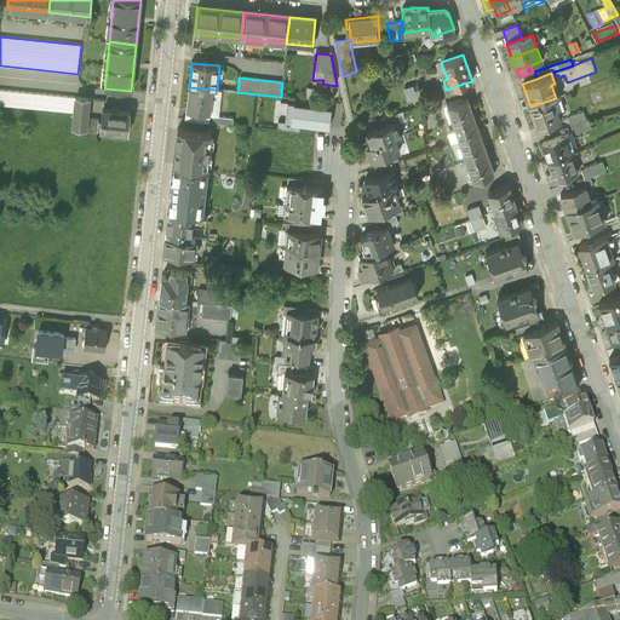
[(465,91),(463,84),(451,89),(453,95),(465,91)]
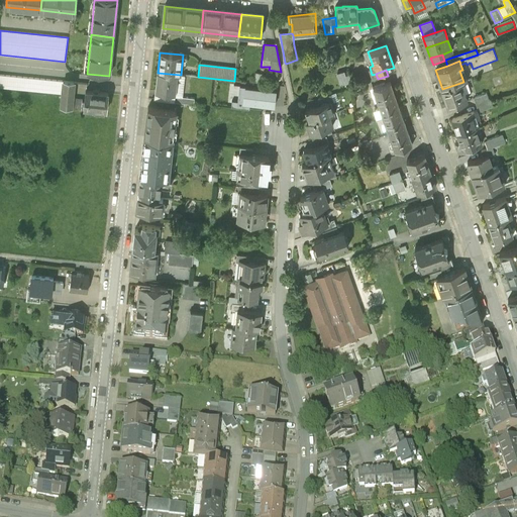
[(158,73),(156,92),(175,94),(175,96),(183,97),(186,75),(181,75),(158,73)]
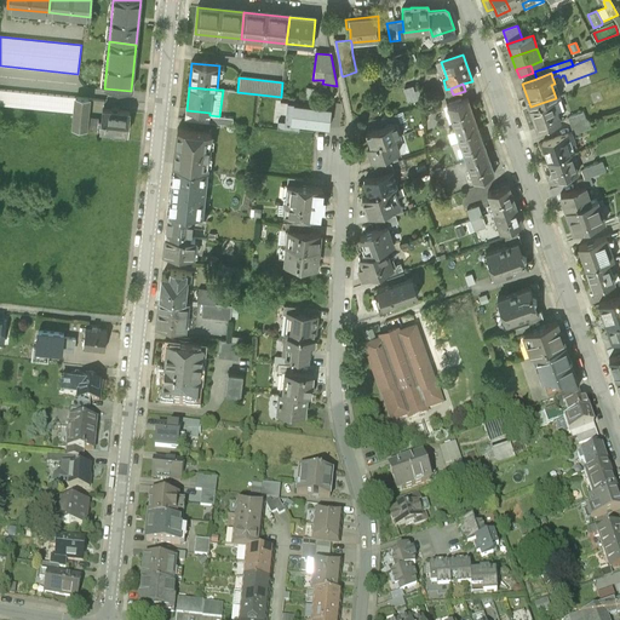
[(315,90),(306,89),(305,99),(317,101),(319,95),(314,95),(315,90)]
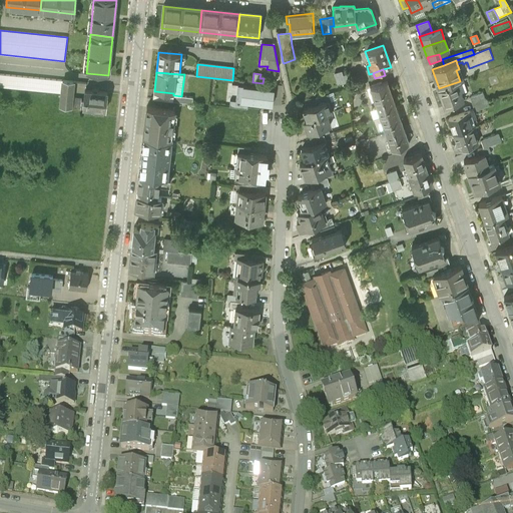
[(0,86),(61,92),(62,81),(0,74),(0,86)]
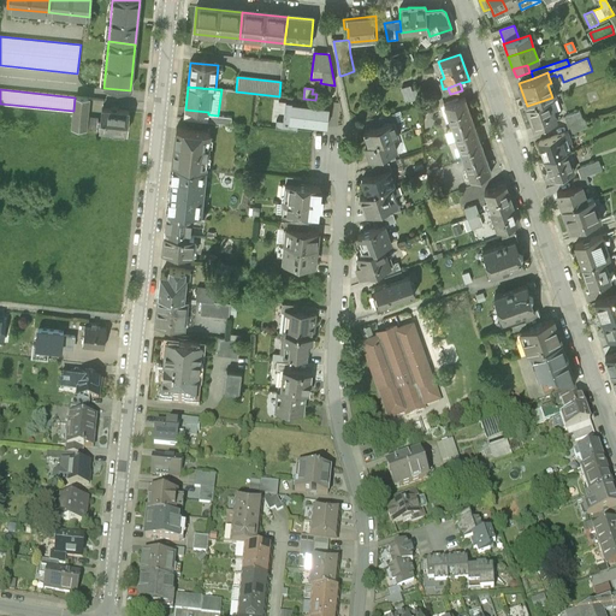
[(444,104),(450,123),(471,116),(465,96),(444,104)]
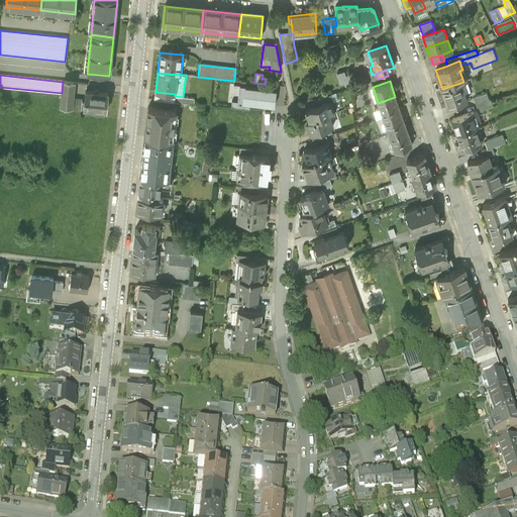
[(75,83),(63,82),(62,93),(60,106),(72,108),(73,97),(75,83)]
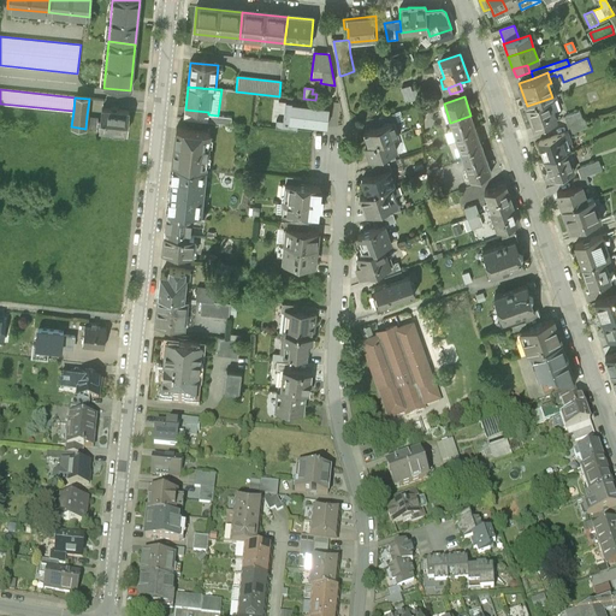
[(557,119),(549,99),(527,106),(534,128),(557,119)]
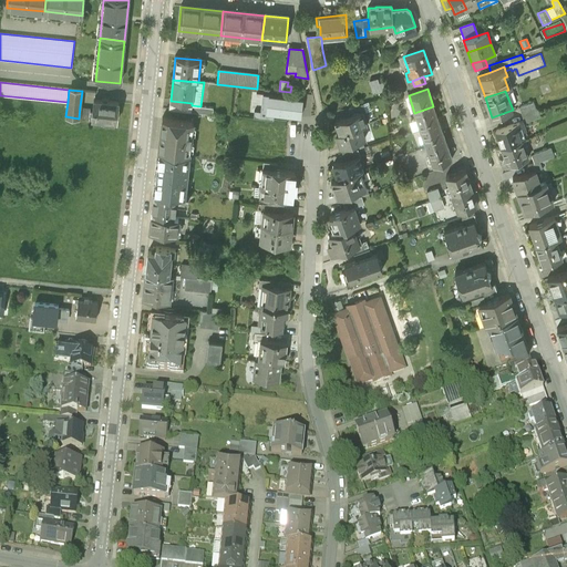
[(282,98),(263,95),(260,113),(274,115),(280,115),(280,114),(287,115),(287,116),(300,117),(302,100),(289,99),(289,100),(281,99),(282,98)]
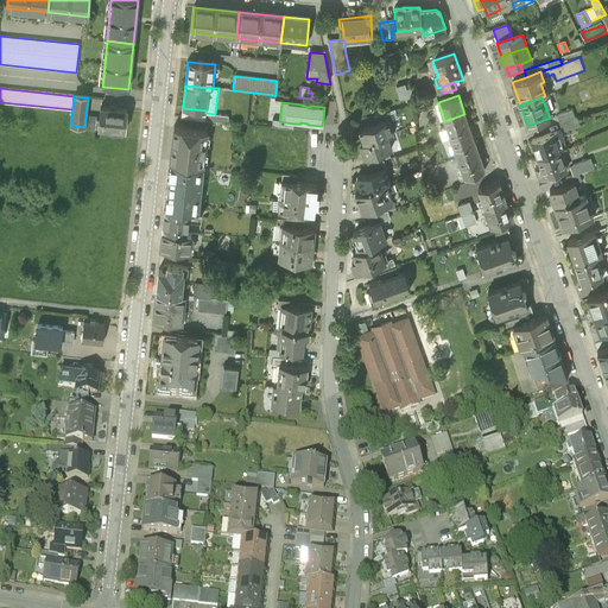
[(100,107),(99,116),(97,128),(125,131),(126,111),(100,107)]
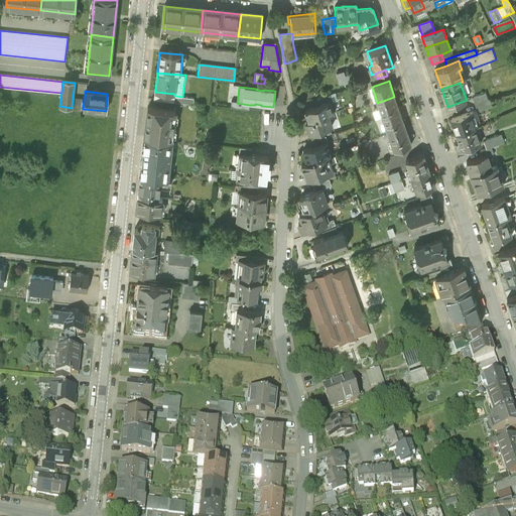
[(194,98),(182,97),(174,96),(174,94),(155,92),(154,100),(158,100),(169,102),(194,104),(194,98)]
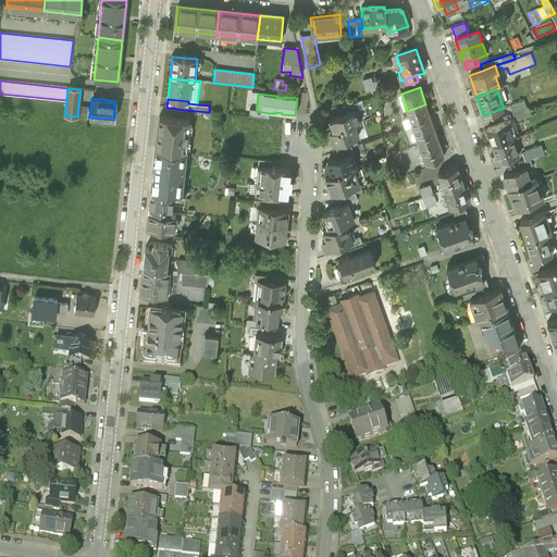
[(525,99),(512,104),(515,111),(516,111),(519,119),(532,114),(529,107),(528,107),(525,99)]
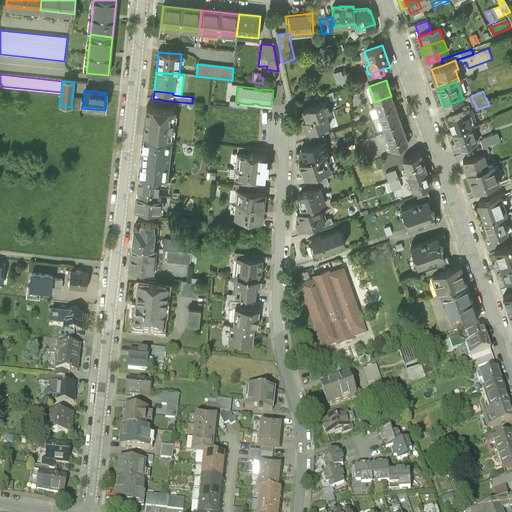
[(314,99),(316,105),(328,101),(328,102),(336,99),(333,92),(314,99)]
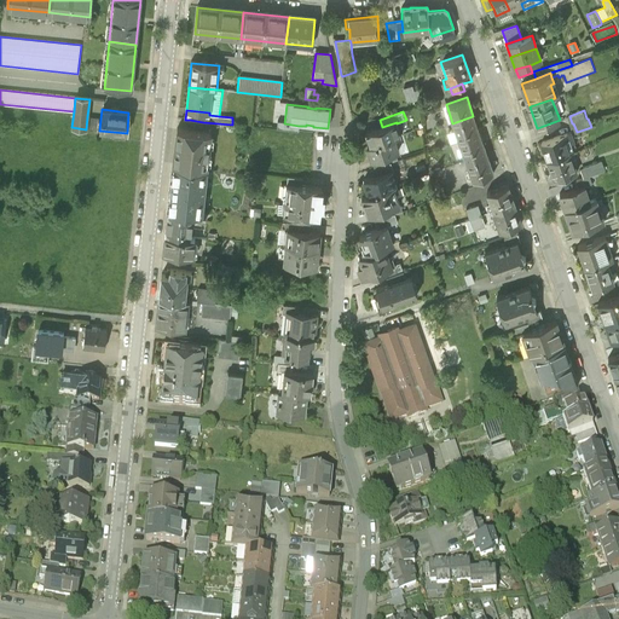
[(100,119),(87,116),(86,129),(99,131),(100,119)]
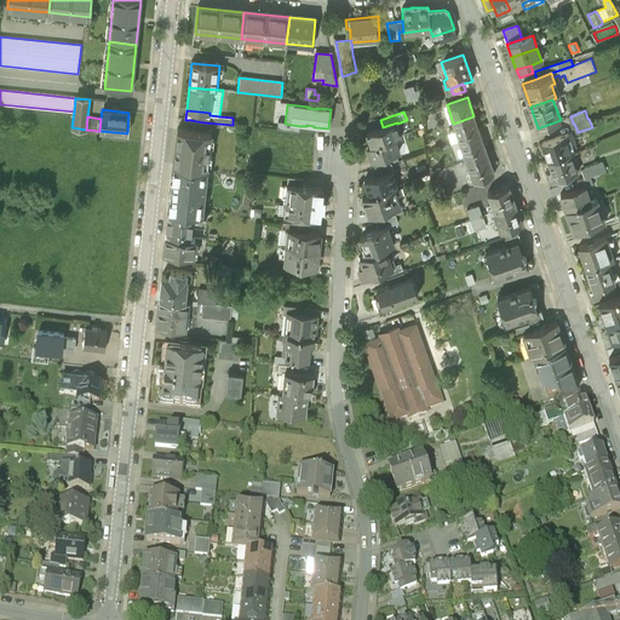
[(474,116),(453,124),(460,143),(481,136),(474,116)]
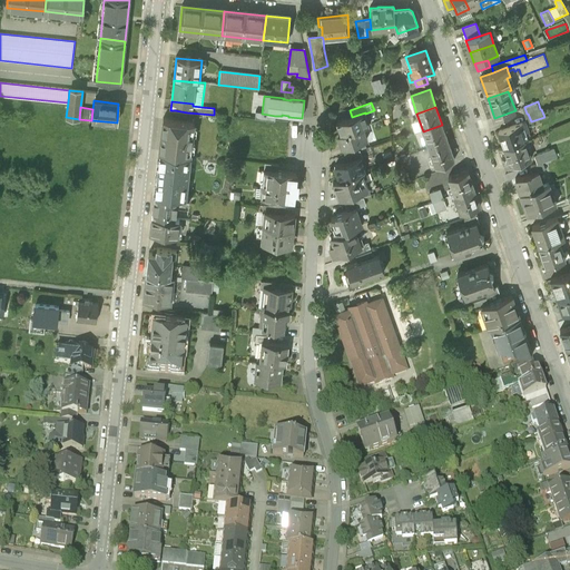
[(275,121),(275,116),(262,114),(255,112),(255,120),(275,121)]
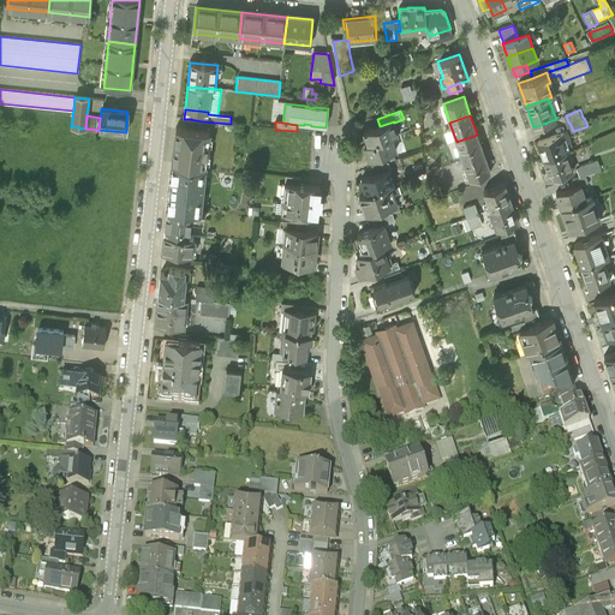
[(363,132),(368,145),(390,138),(398,135),(394,123),(394,121),(380,126),(363,132)]
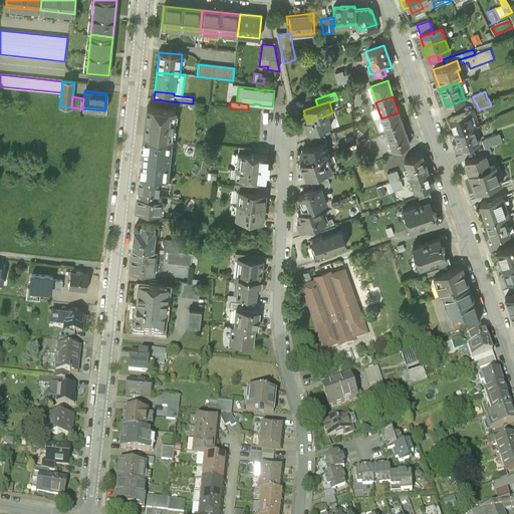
[(147,106),(144,137),(172,140),(175,109),(147,106)]
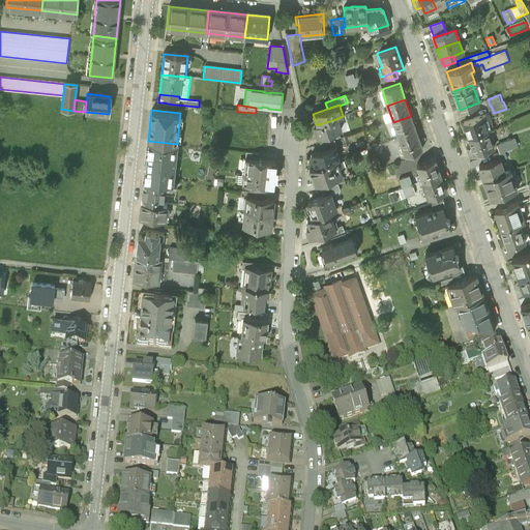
[(468,130),(470,137),(491,129),(484,114),(463,121),(466,130),(468,130)]
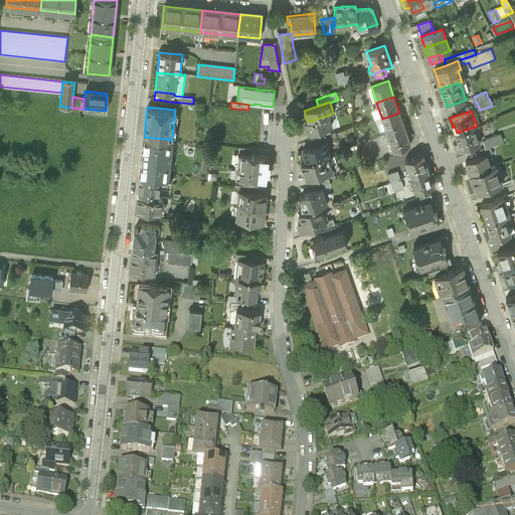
[(382,119),(387,134),(404,128),(399,113),(382,119)]
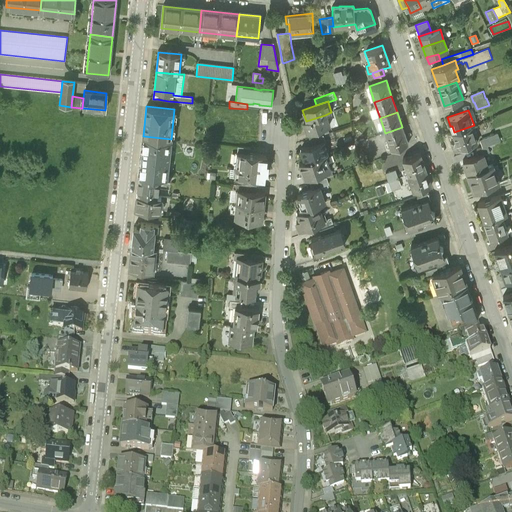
[(329,127),(325,115),(306,121),(304,122),(308,134),(329,127)]
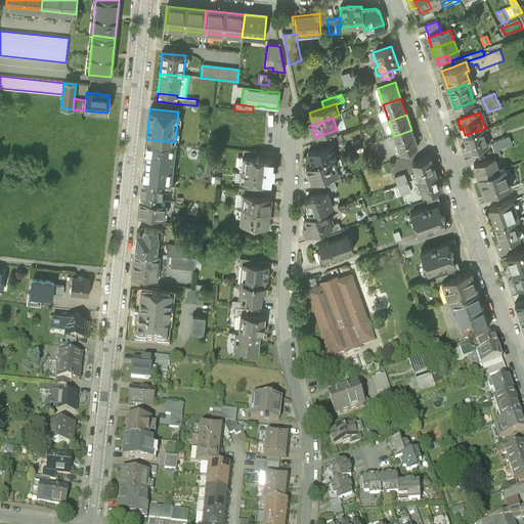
[(487,135),(485,128),(465,135),(464,136),(470,151),(487,145),(484,136),(487,135)]
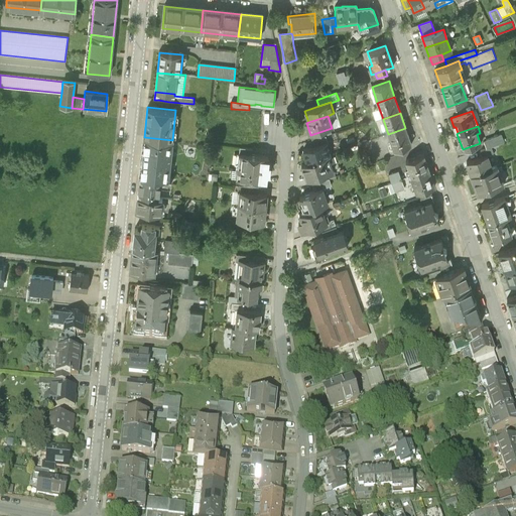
[(411,144),(405,128),(388,134),(394,150),(411,144)]
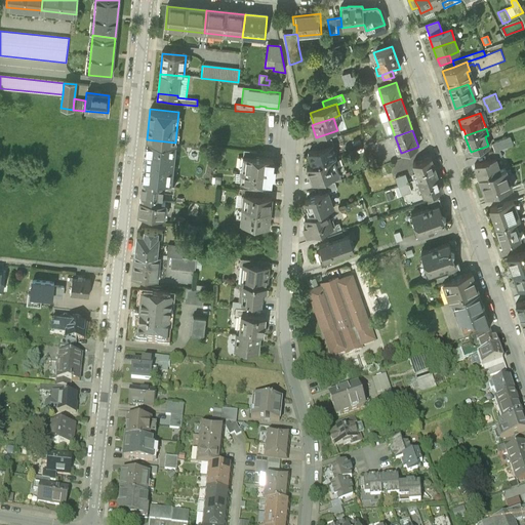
[(493,143),(495,151),(499,149),(514,144),(511,136),(493,143)]
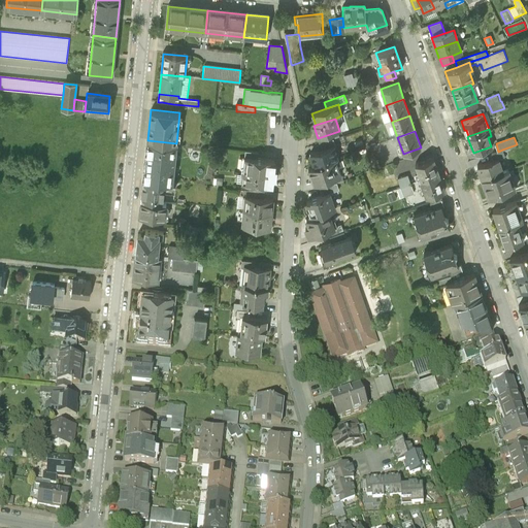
[(321,143),(323,151),(330,147),(335,145),(333,139),(321,143)]
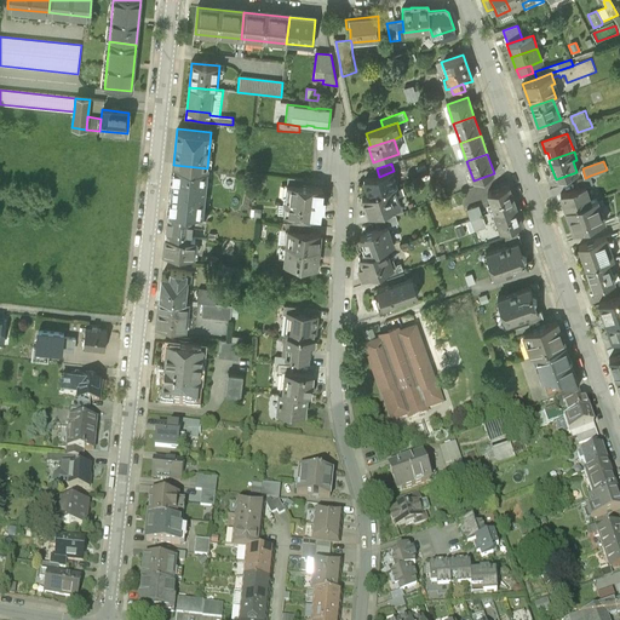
[(205,185),(207,168),(173,165),(168,211),(202,214),(205,190),(204,190),(204,185),(205,185)]
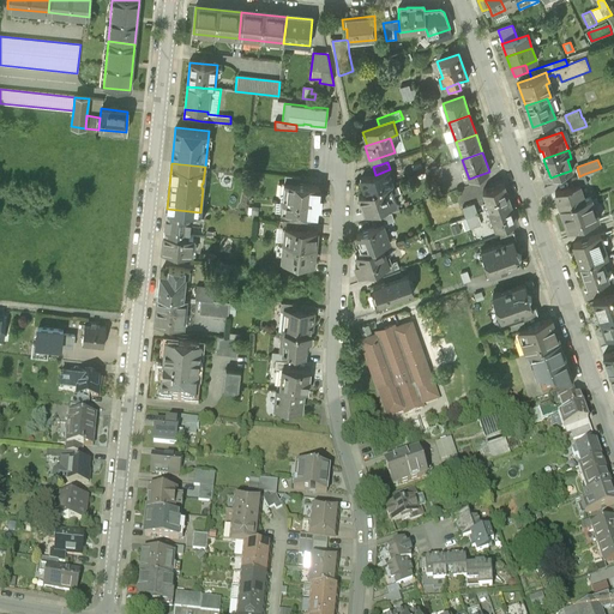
[(361,180),(366,193),(389,186),(389,184),(390,182),(391,179),(390,176),(389,175),(387,173),(384,173),(384,172),(375,175),(361,180)]
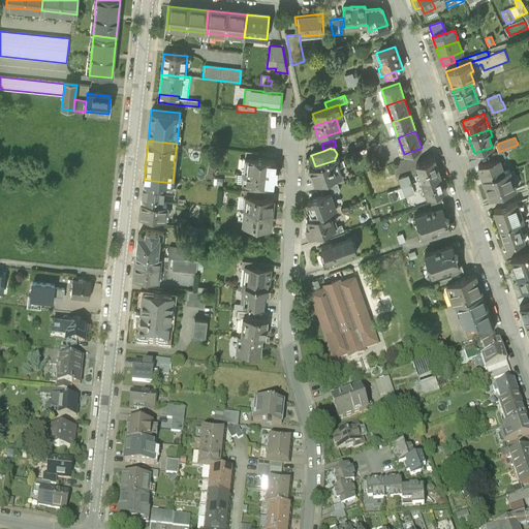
[(505,156),(503,150),(499,152),(491,155),(493,160),(498,158),(499,158),(505,156)]
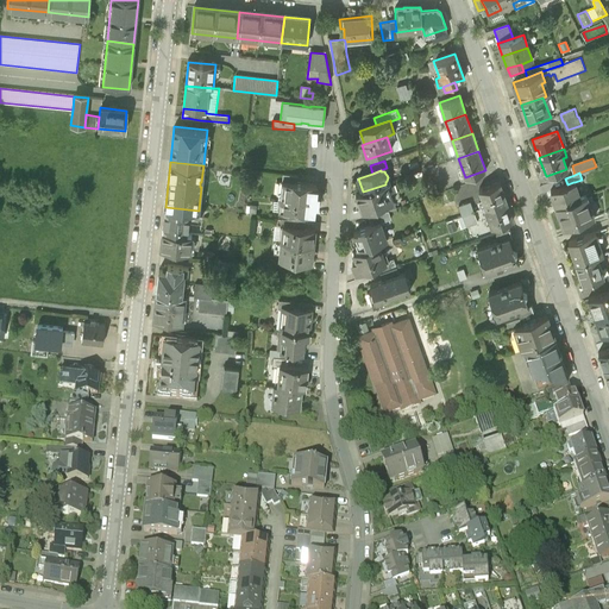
[(281,182),(281,192),(282,192),(280,212),(300,214),(314,217),(315,207),(318,206),(319,195),(315,195),(315,187),(296,184),(281,182)]
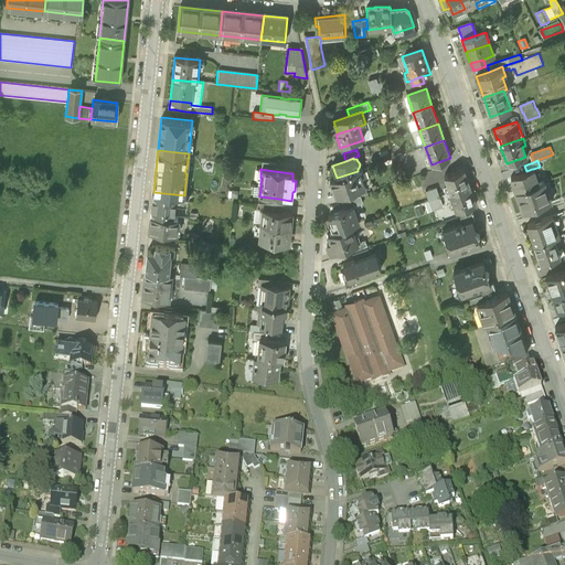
[(444,176),(449,193),(469,187),(464,169),(444,176)]
